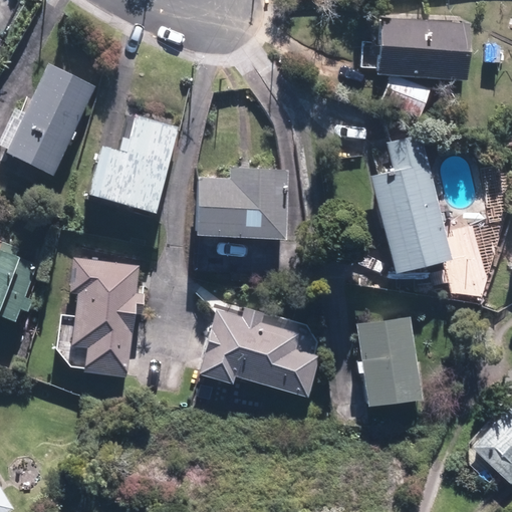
[(381,21),(378,75),(465,80),(469,26),(381,21)]
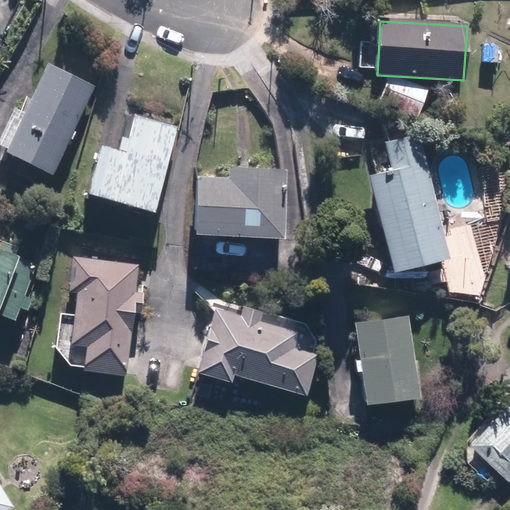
[(53,174),(95,86),(48,64),(6,152),(53,174)]
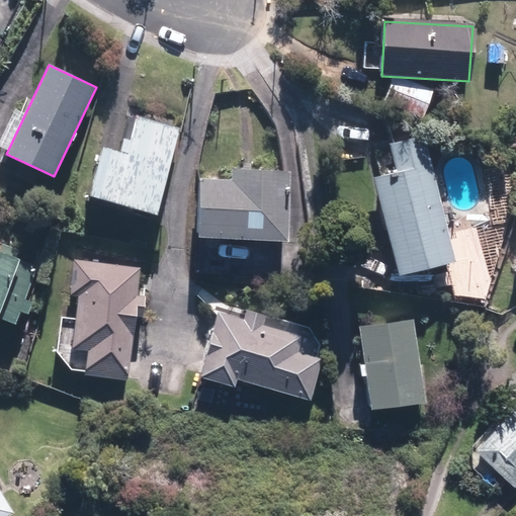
[(103,147),(89,196),(156,216),(180,130),(139,117),(129,154),(103,147)]
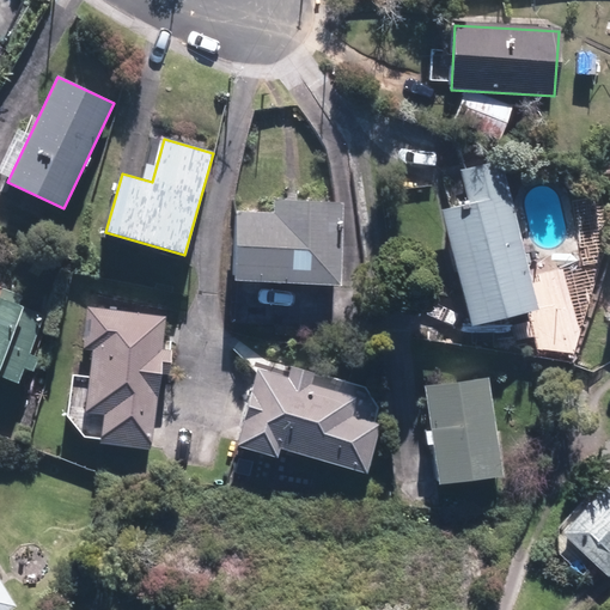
[(462,172),(470,203),(443,211),(470,324),(537,307),(502,163),(462,172)]
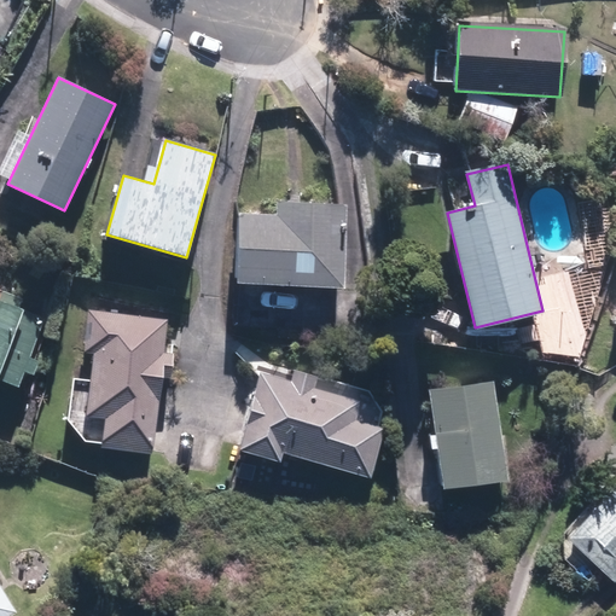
[(342,289),(346,205),(275,203),(274,216),(238,214),(234,283),(342,289)]
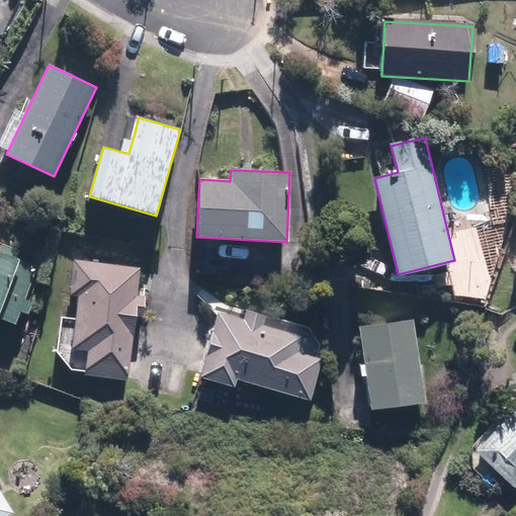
[(0,253),(0,317),(16,324),(37,268),(0,253)]
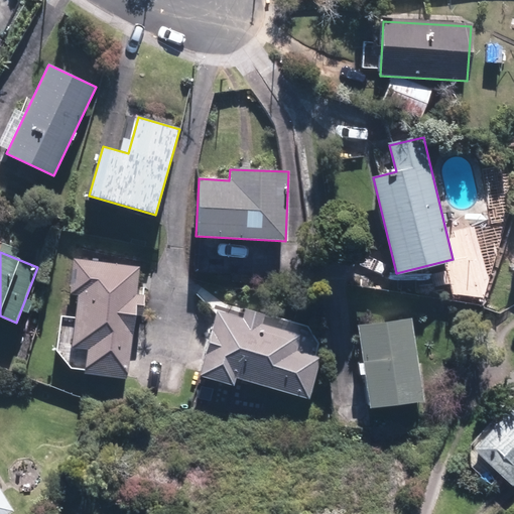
[(126,379),(140,268),(83,260),(71,348),(88,350),(85,373),(126,379)]
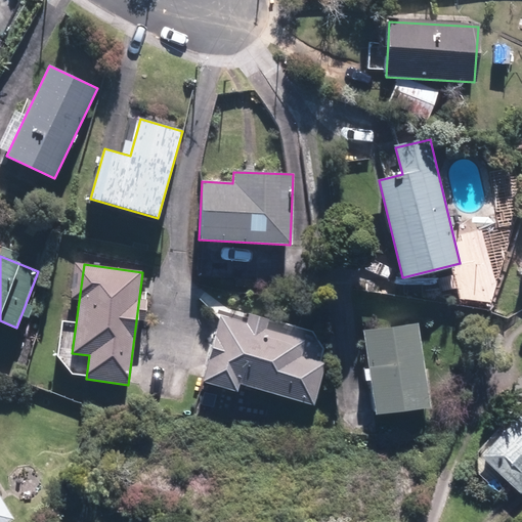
[(306,341),(220,315),(204,373),(313,405),(325,364),(301,357),(306,341)]
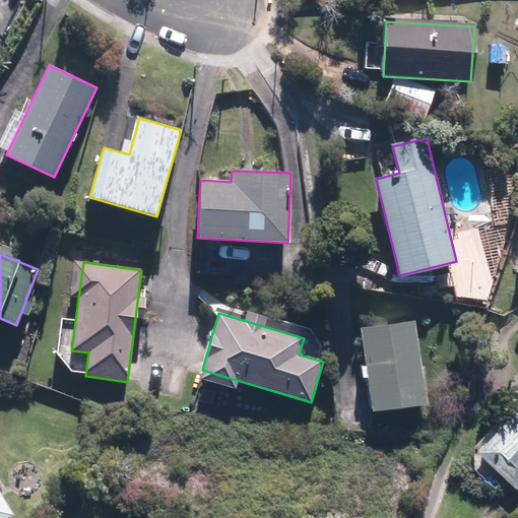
[(426,403),(413,321),(360,329),(372,411),(426,403)]
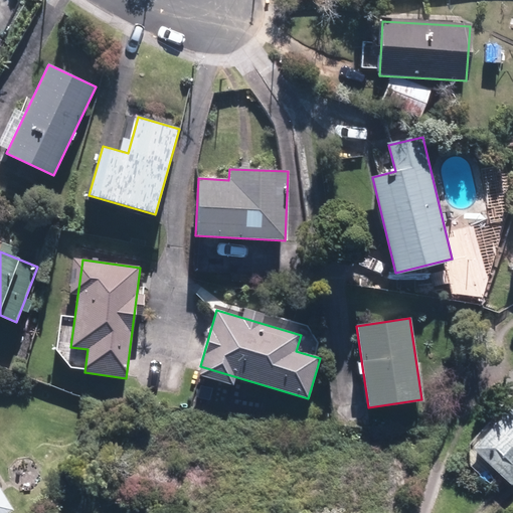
[(511,487),(512,485),(512,404),(472,451),(511,487)]
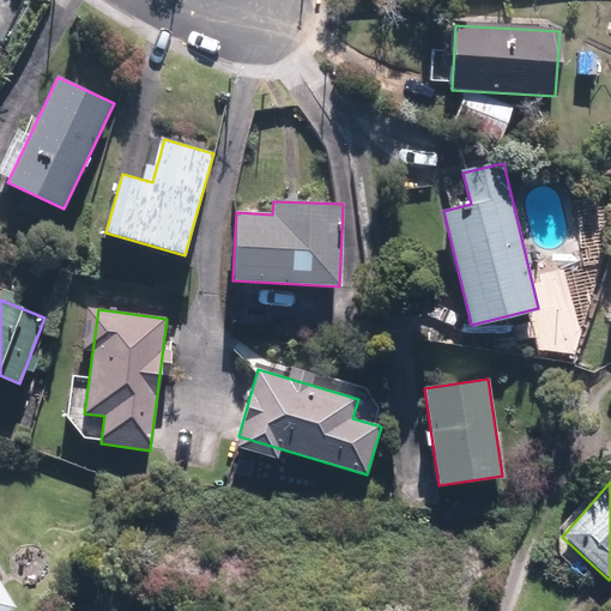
[(0,578),(0,610),(12,610),(18,608),(0,578)]
